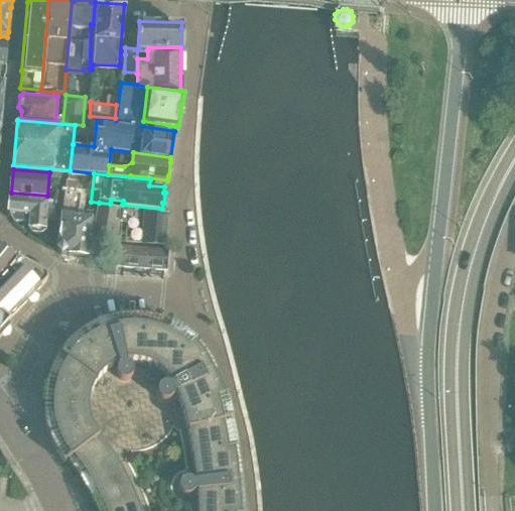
[(61,212),(57,246),(60,251),(67,252),(69,253),(88,256),(94,216),(84,214),(85,213),(81,205),(80,206),(83,180),(67,178),(62,211),(61,212)]
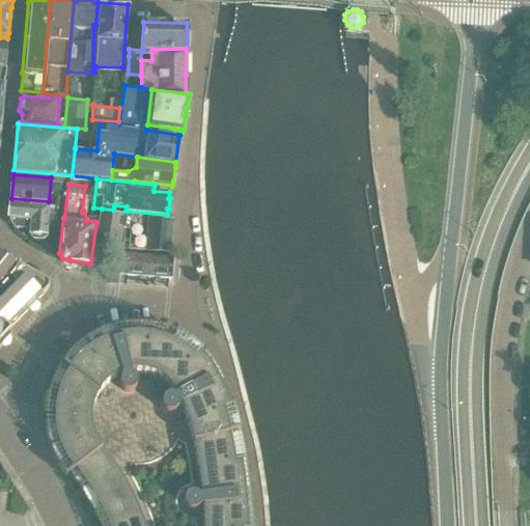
[(9,215),(15,225),(30,226),(29,231),(33,236),(44,237),(48,232),(49,224),(56,224),(58,202),(49,201),(11,198),(9,215)]
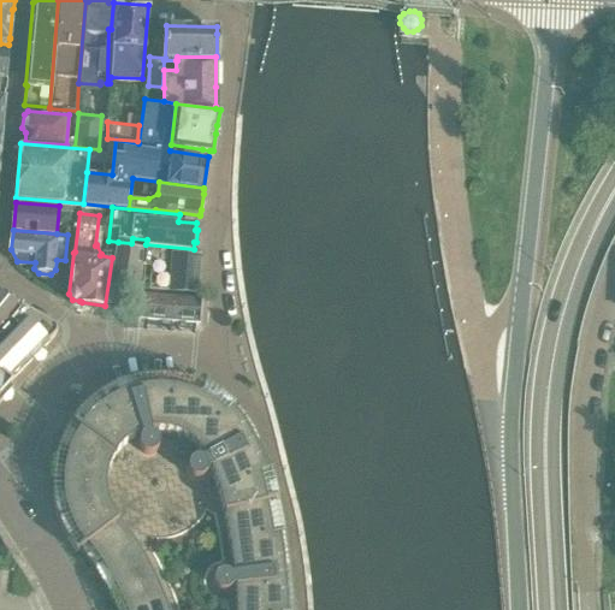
[(110,282),(140,285),(143,246),(116,243),(113,258),(110,282)]
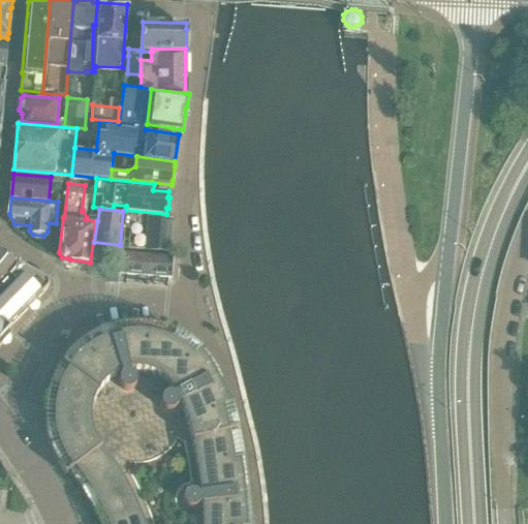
[(128,245),(169,248),(172,217),(150,215),(149,214),(130,212),(128,245)]
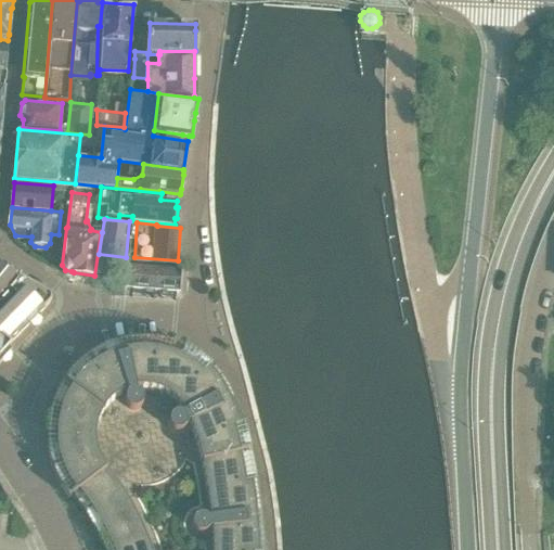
[(182,267),(177,266),(117,260),(115,282),(180,288),(182,267)]
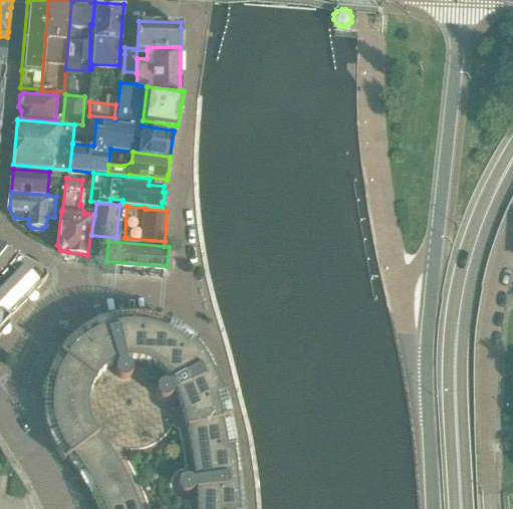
[(0,271),(15,253),(0,244),(0,271)]
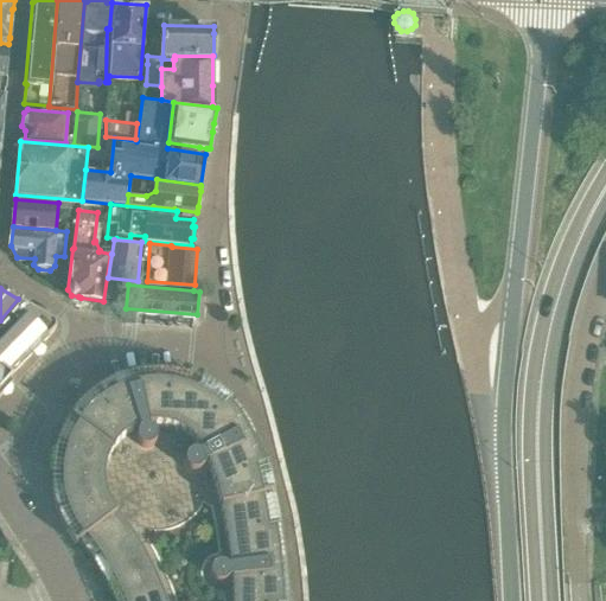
[(0,320),(0,389),(11,377),(10,375),(11,372),(53,328),(55,327),(56,324),(55,320),(53,318),(34,308),(18,299),(0,320)]
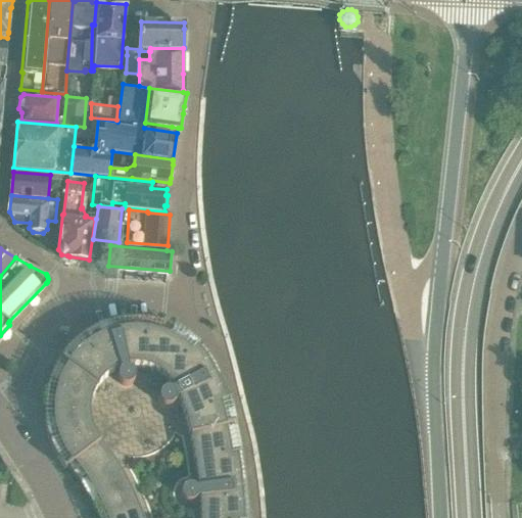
[(197,465),(199,483),(196,483),(194,482),(193,481),(192,481),(190,481),(187,482),(186,482),(185,483),(184,484),(183,485),(182,487),(182,488),(182,489),(182,490),(182,492),(183,493),(183,495),(184,496),(185,497),(187,498),(188,498),(191,498),(193,498),(195,497),(196,496),(197,495),(202,495),(202,512),(202,517),(246,517),(245,502),(243,479),(241,460),(238,440),(234,421),(229,401),(221,380),(218,372),(215,365),(210,359),(205,351),(200,345),(194,340),(188,335),(181,331),(175,327),(168,324),(159,321),(152,320),(145,319),(137,318),(130,318),(122,319),(114,320),(106,323),(99,325),(93,328),(86,332),(80,337),(73,342),(66,349),(61,356),(98,382),(100,379),(103,376),(106,374),(108,371),(112,369),(115,368),(119,366),(120,369),(119,371),(119,372),(117,374),(117,375),(119,377),(119,378),(120,379),(120,380),(121,381),(123,382),(125,382),(127,382),(128,382),(130,382),(131,381),(132,380),(133,379),(134,378),(134,377),(135,375),(135,374),(135,373),(134,371),(134,370),(133,369),(132,368),(132,367),(130,366),(129,363),(133,363),(138,363),(143,364),(147,365),(152,366),(156,368),(160,371),(164,374),(168,378),(171,382),(174,386),(172,387),(171,386),(170,386),(168,386),(167,386),(164,386),(162,387),(161,388),(160,389),(160,391),(159,392),(159,393),(159,395),(159,396),(160,397),(160,398),(161,399),(162,401),(163,402),(165,403),(167,403),(168,403),(170,403),(171,403),(172,402),(173,401),(174,401),(175,398),(175,397),(176,396),(179,394),(184,406),(188,418),(191,429),(194,448),(197,465)]
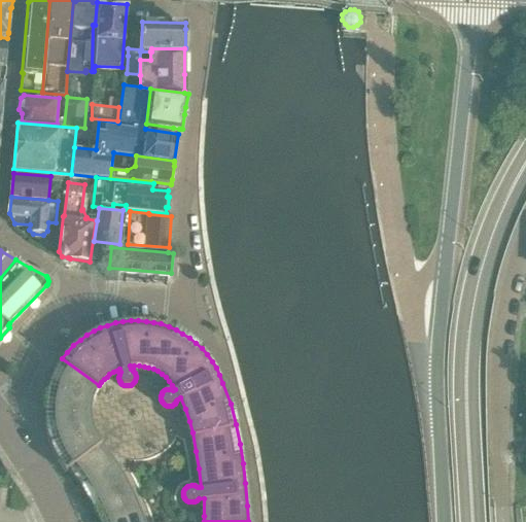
[(55,372),(51,379),(57,381),(55,387),(93,396),(94,394),(95,391),(97,389),(98,387),(99,385),(62,358),(58,366),(55,372)]
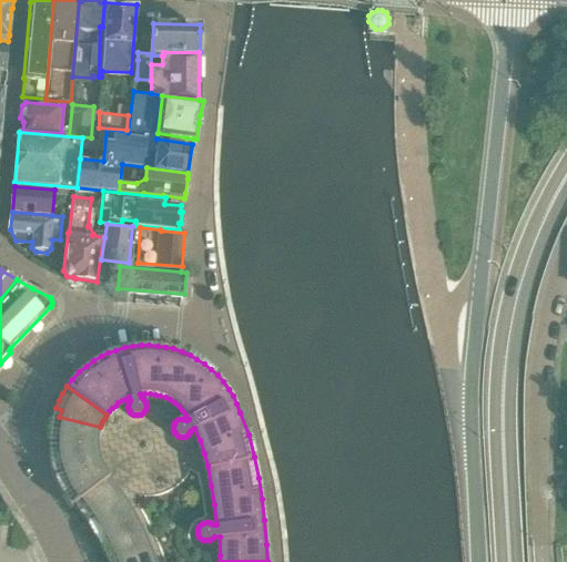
[(49,438),(49,446),(99,445),(99,441),(98,438),(99,436),(99,432),(99,430),(100,427),(59,417),(58,422),(51,421),(50,429),(49,438)]
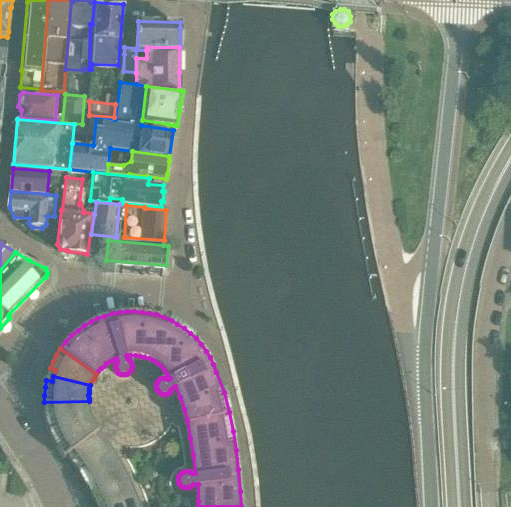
[(46,417),(48,424),(53,423),(55,428),(92,414),(90,410),(89,405),(89,401),(44,402),(45,410),(46,417)]
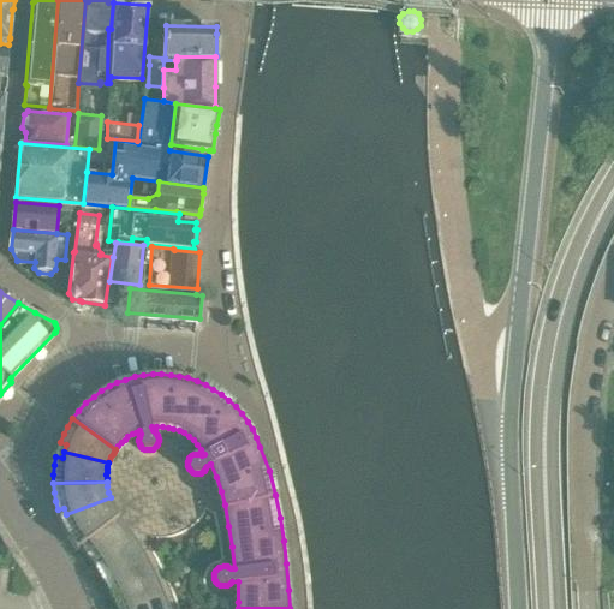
[(69,520),(63,523),(67,531),(72,538),(77,545),(118,513),(115,508),(112,503),(111,497),(66,514),(69,520)]
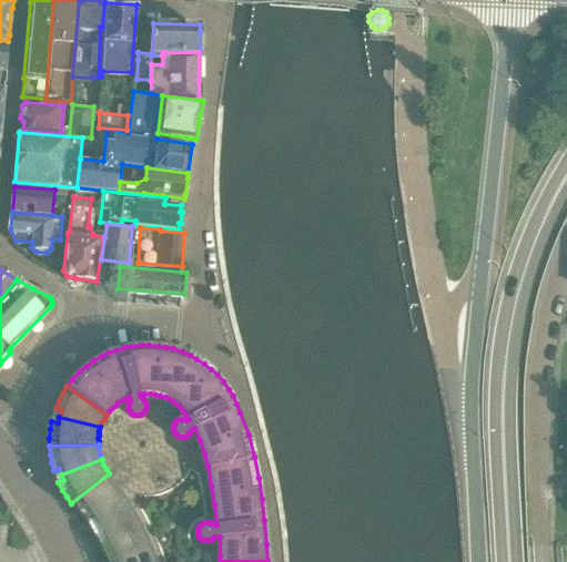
[(109,473),(71,503),(72,504),(81,497),(84,502),(79,507),(82,511),(89,521),(127,497),(119,486),(109,473)]
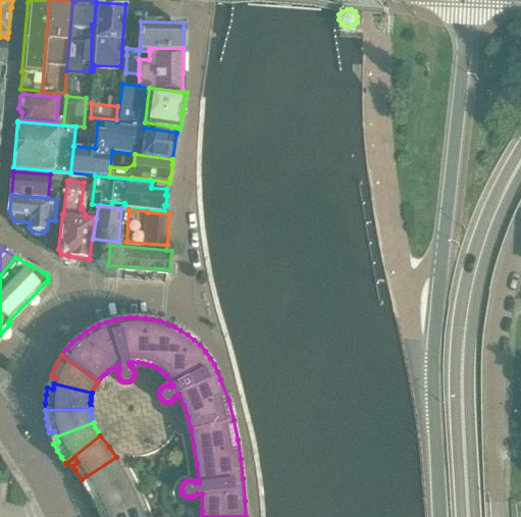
[(116,457),(82,479),(85,484),(90,494),(96,489),(99,496),(129,480),(126,476),(122,467),(116,457)]
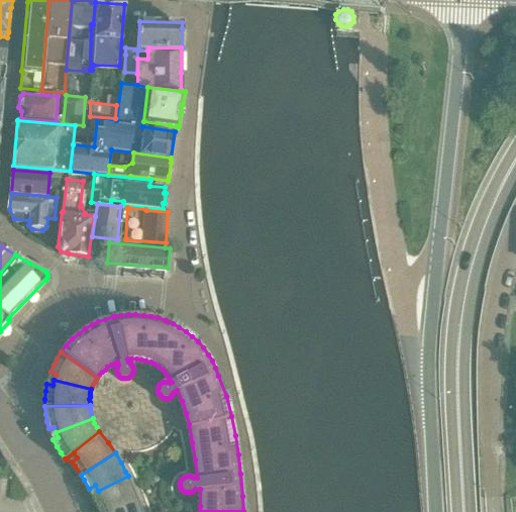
[(101,497),(94,500),(97,504),(99,511),(106,511),(138,500),(134,489),(132,485),(128,476),(98,491),(101,497)]
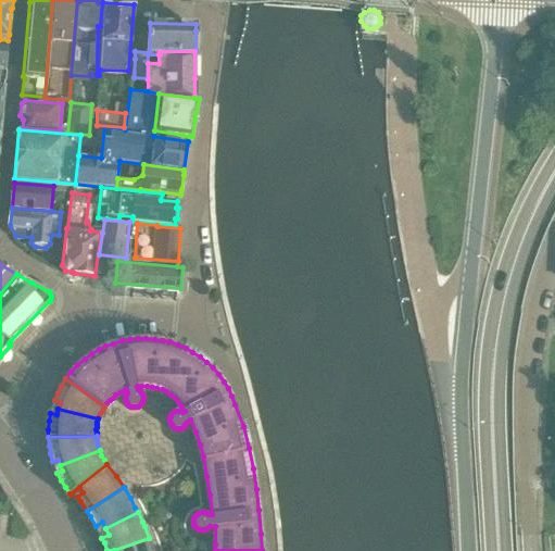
[(153,550),(149,538),(114,550),(153,550)]
